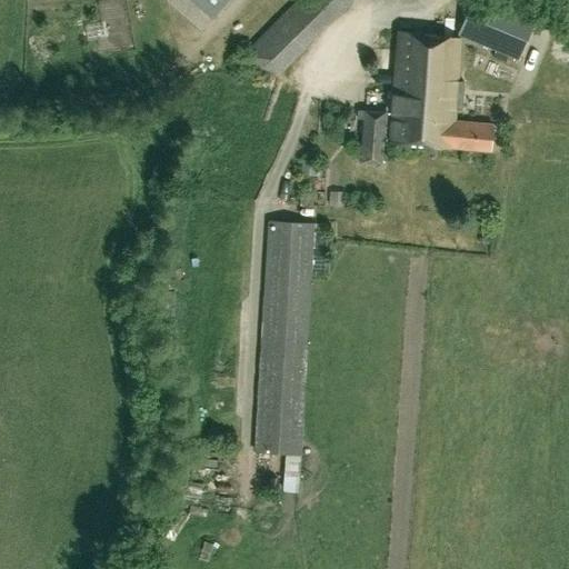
[(227,0),(192,0),(212,17),(227,0)]
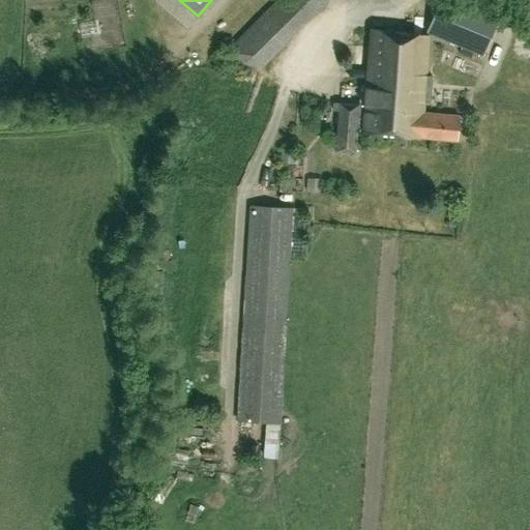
[(276,0),(228,48),(242,62),(260,70),(330,0),(276,0)]
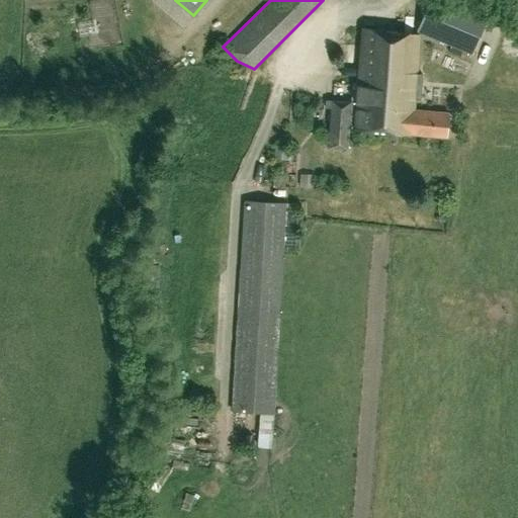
[(446,0),(429,0),(417,31),(472,55),(488,17),(446,0)]
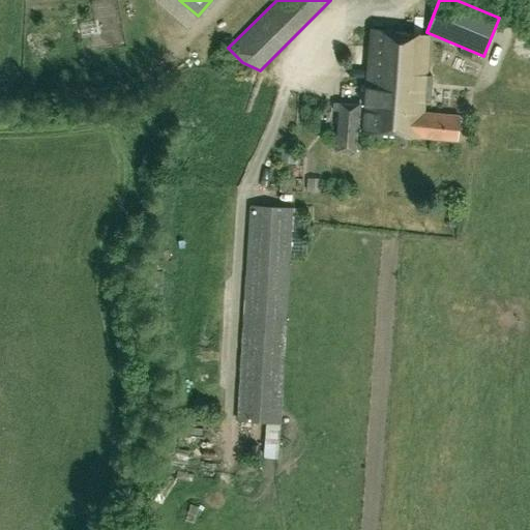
[(428,35),(399,33),(371,31),(365,106),(333,104),(333,111),(339,112),(335,152),(355,153),(356,134),(455,141),(458,115),(421,112),(428,35)]
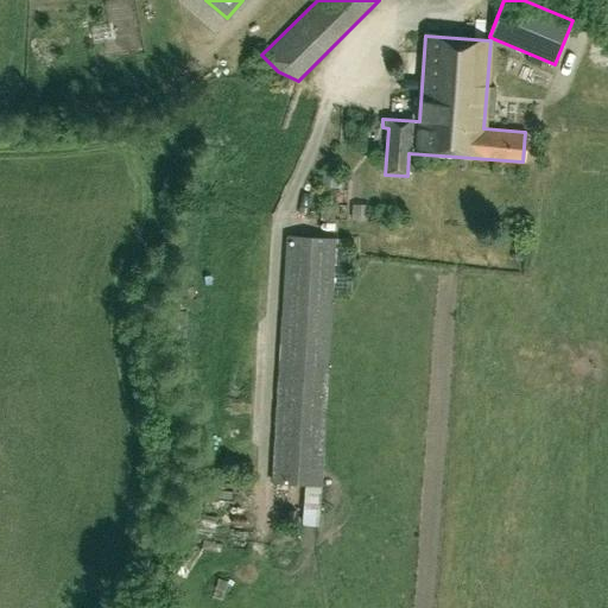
[(320,485),(331,290),(353,291),(355,241),(334,240),(286,236),(272,482),(305,483),(303,524),(317,525),(320,485)]
